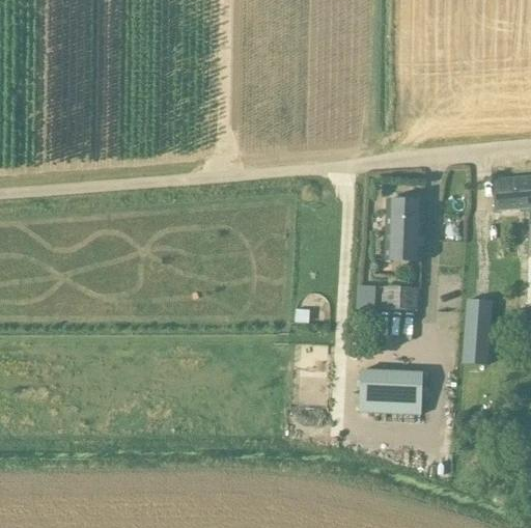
[(530,174),(493,178),(495,210),(530,206),(530,174)]
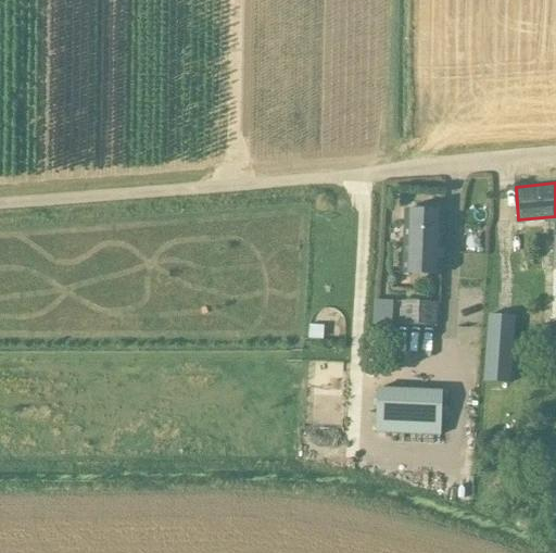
[(399,220),(399,205),(432,205),(432,188),(389,187),(389,220),(399,220)]
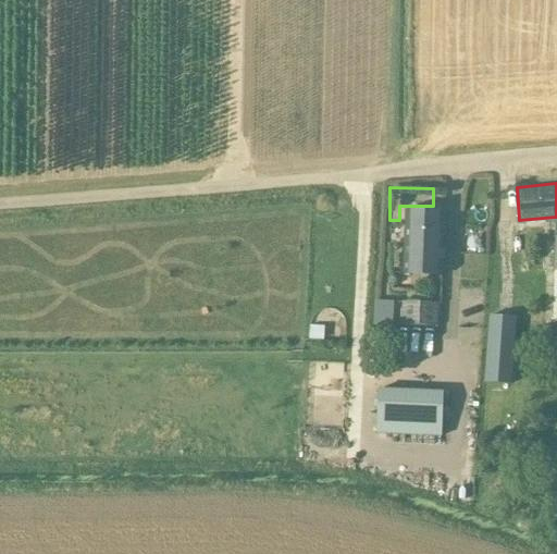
[(405,208),(403,271),(443,273),(445,210),(405,208)]
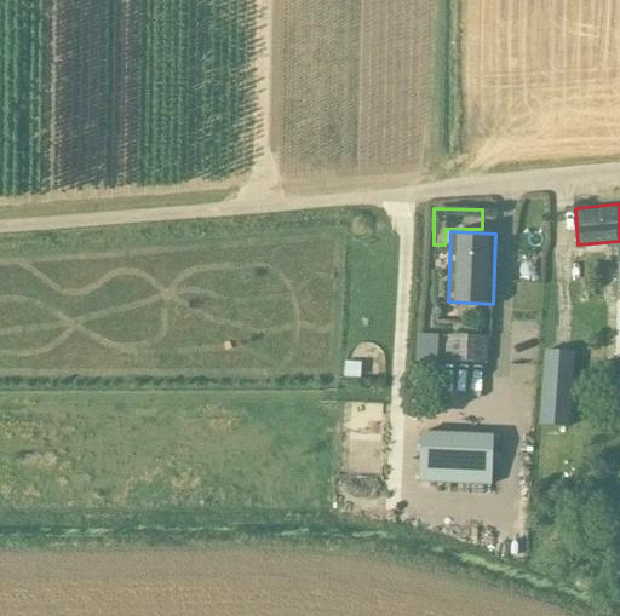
[(437,333),(418,332),(415,375),(435,376),(437,333)]
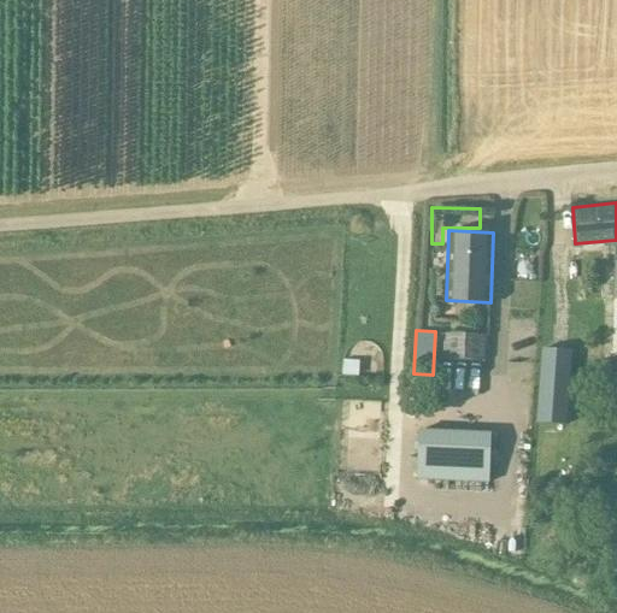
[(515,388),(485,387),(486,331),(445,330),(442,385),(451,385),(450,406),(494,407),(495,402),(515,402),(515,388)]
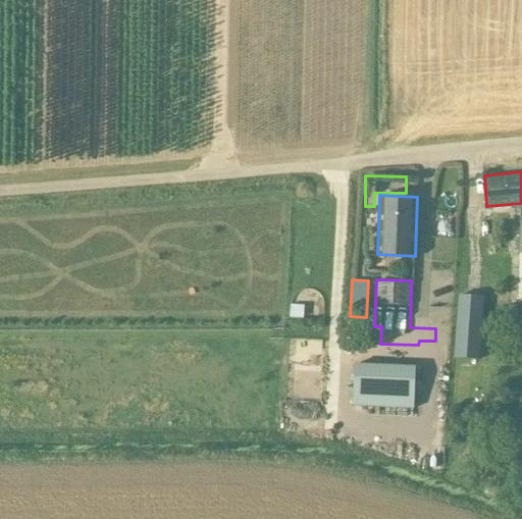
[(483,296),(459,294),(454,355),(479,357),(483,296)]
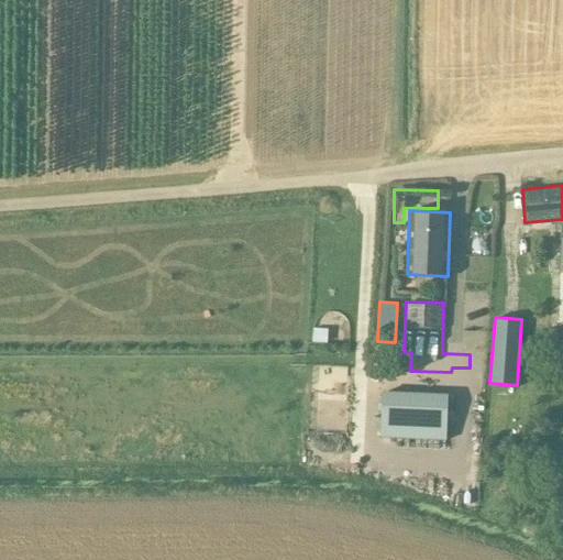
[(377,390),(375,436),(444,438),(445,392),(377,390)]
